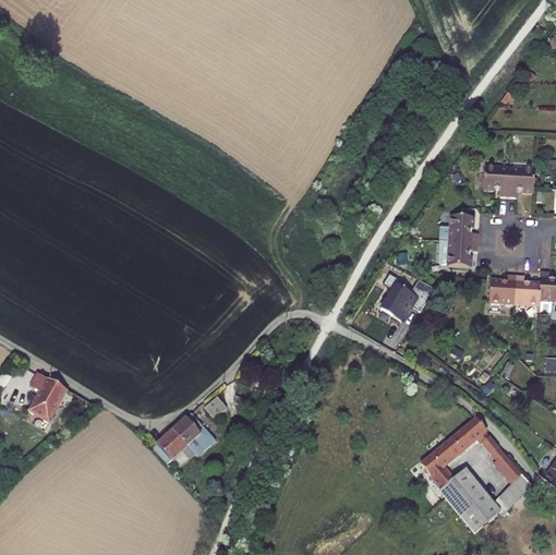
[(505,191),(512,192),(515,164),(491,161),(488,185),(499,185),(499,184),(505,184),(505,191)]
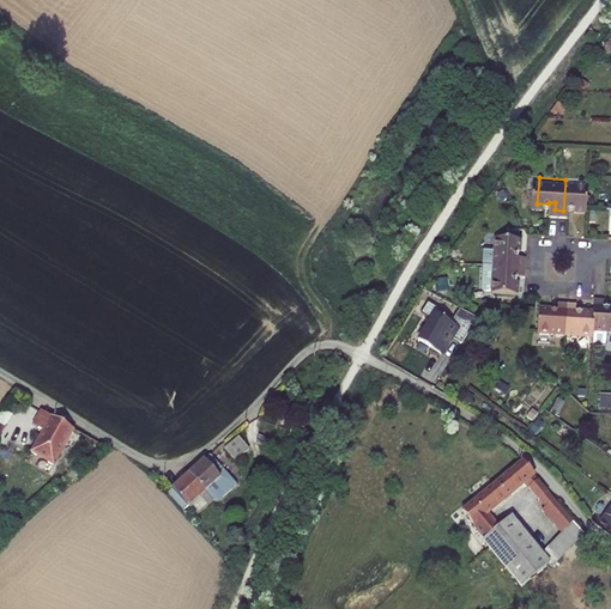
[(594,181),(566,180),(563,211),(573,211),(574,203),(580,205),(580,206),(592,206),(594,181)]
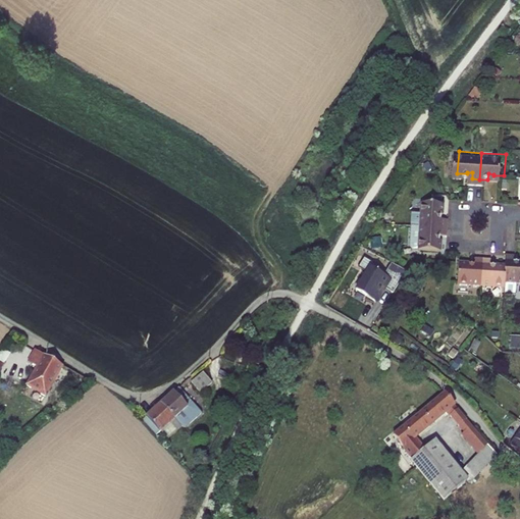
[(419,223),(447,225),(447,218),(440,217),(442,212),(443,212),(443,203),(421,201),(419,223)]
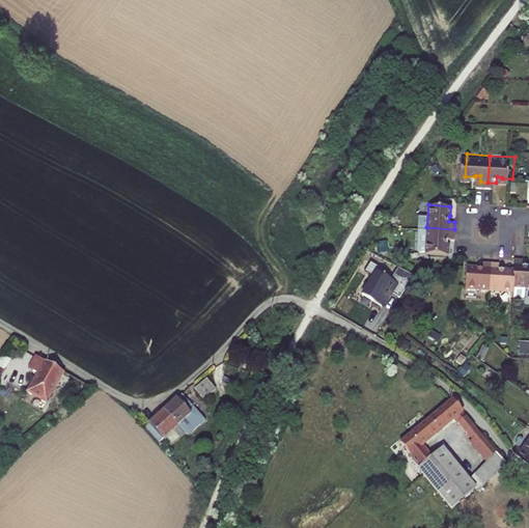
[(453,239),(454,229),(426,227),(425,251),(448,253),(449,243),(447,243),(448,238),(453,239)]
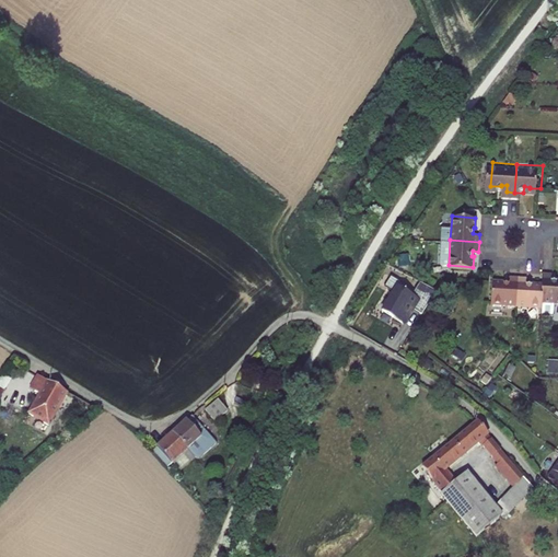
[(551,271),(543,271),(542,282),(541,306),(541,312),(553,313),(554,301),(557,301),(557,277),(556,278),(556,279),(550,279),(551,271)]
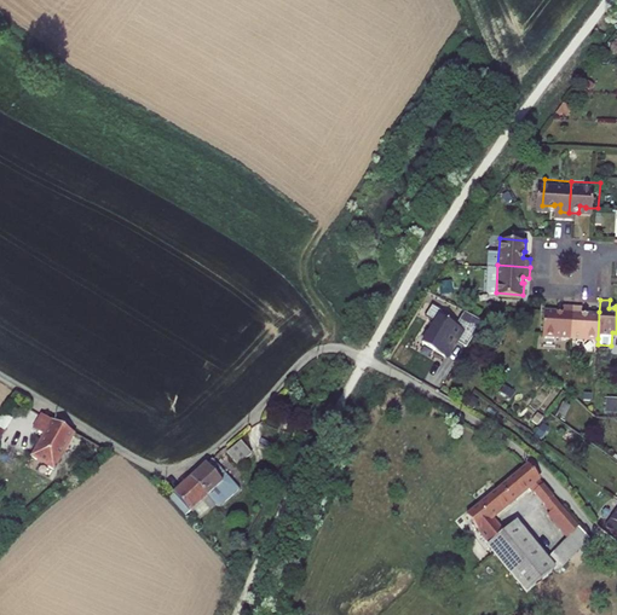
[(484,318),(467,308),(456,323),(450,318),(453,313),(436,301),(427,312),(437,319),(424,340),(433,346),(432,352),(444,354),(456,336),(467,343),(484,318)]
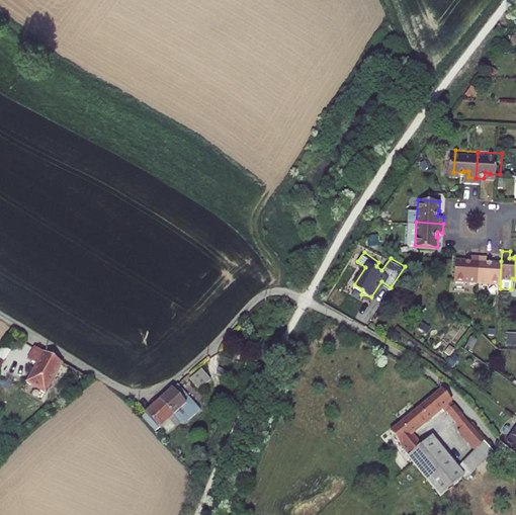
[(455,280),(477,281),(479,255),(471,255),(471,261),(466,260),(466,259),(456,258),(455,280)]
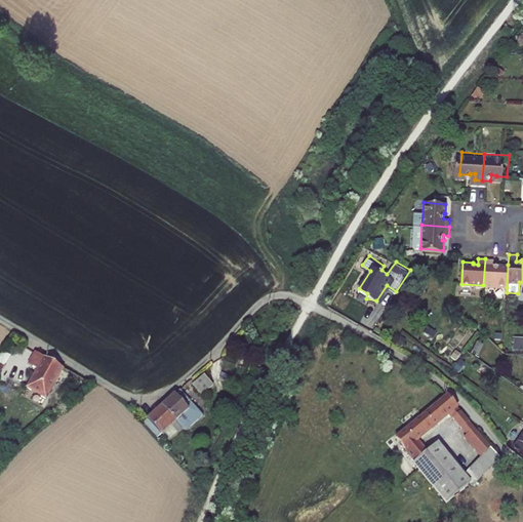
[(507,287),(508,265),(499,264),(498,266),(493,266),(493,258),(485,258),(483,285),(488,285),(487,292),(494,293),(494,286),(507,287)]
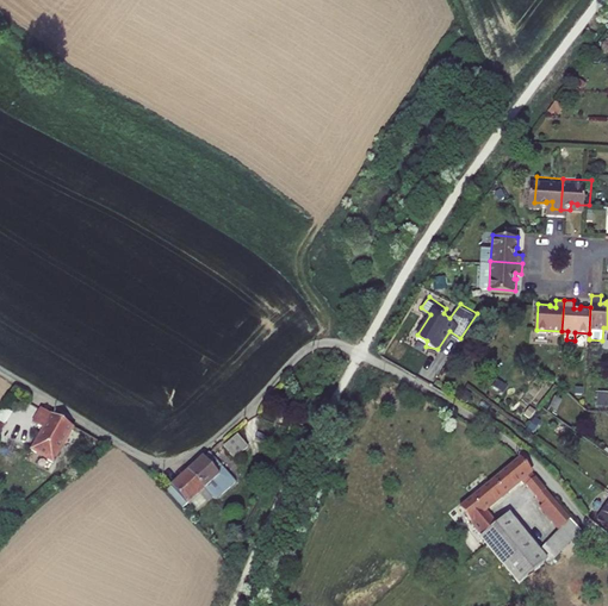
[(596,401),(607,401),(607,387),(596,387),(596,401)]
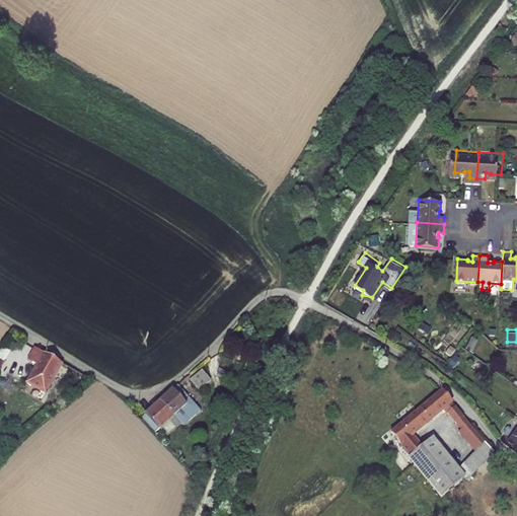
[(0,364),(10,349),(3,345),(0,350),(0,364)]
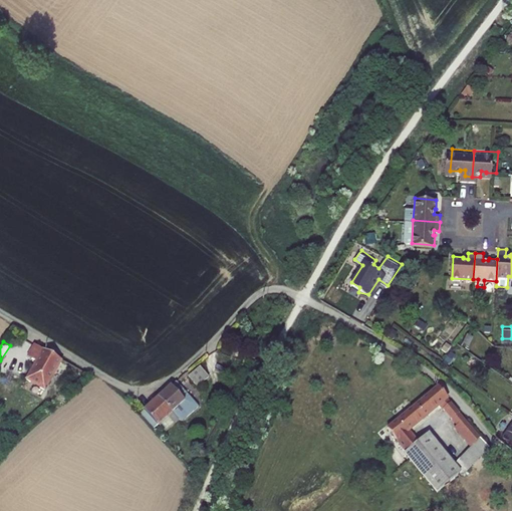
[(44,389),(62,358),(36,343),(31,351),(35,352),(32,357),(37,359),(26,377),(44,389)]
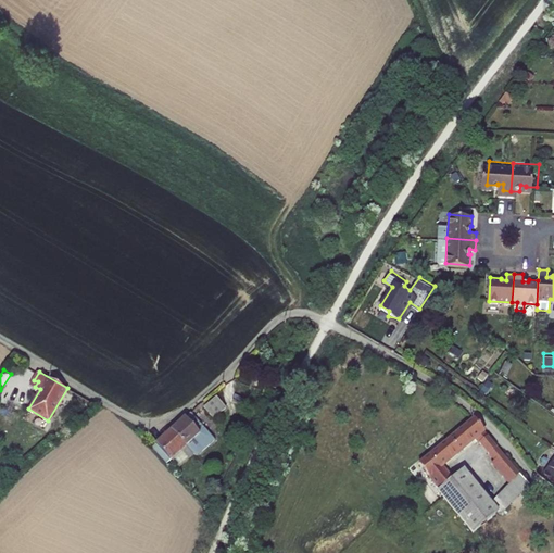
[(214,393),(202,404),(212,414),(224,404),(214,393)]
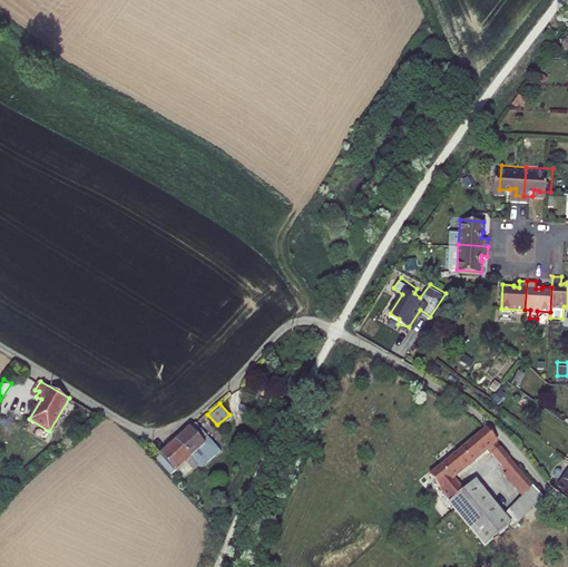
[(195,421),(176,439),(191,456),(196,450),(203,457),(216,445),(195,421)]
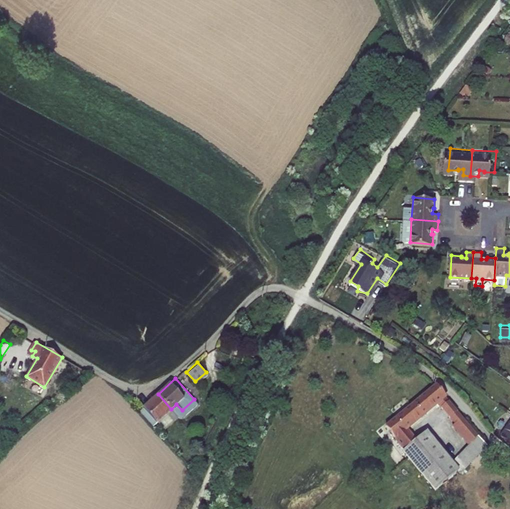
[(436,383),(379,429),(388,441),(441,398),(445,394),(436,383)]
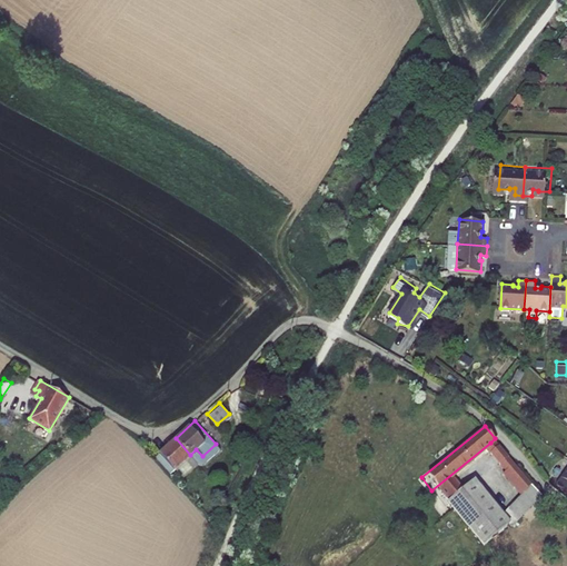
[(176,438),(156,456),(170,473),(190,455),(176,438)]
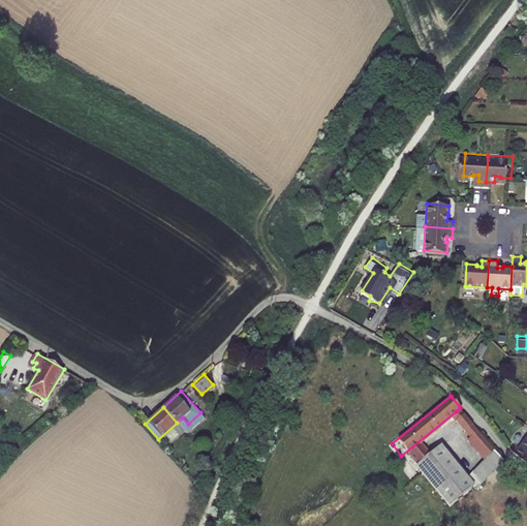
[(475,487),(503,457),(494,449),(471,422),(465,426),(488,453),(467,475),(441,443),(416,463),(450,503),(474,484),(475,487)]
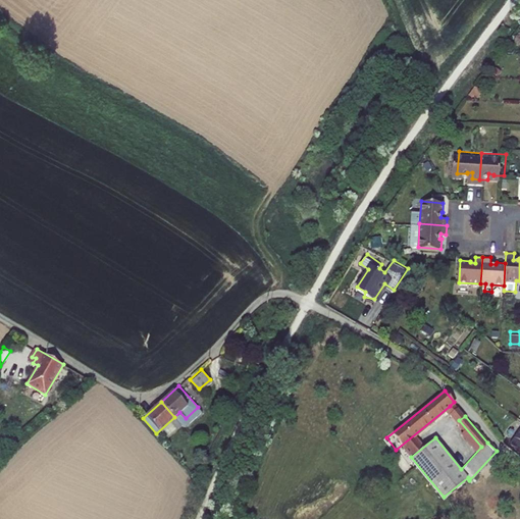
[(519,423),(508,440),(519,449),(519,423)]
